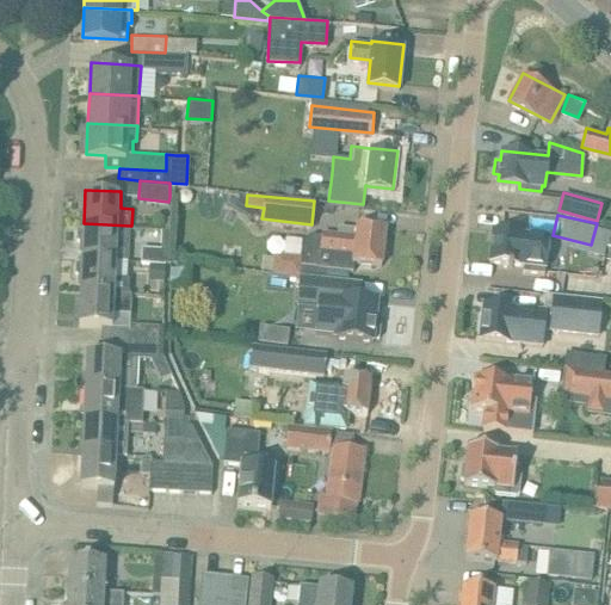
[(386,224),(357,222),(355,235),(322,232),(322,234),(312,233),(304,238),(301,263),(353,269),(355,259),(381,263),(386,224)]
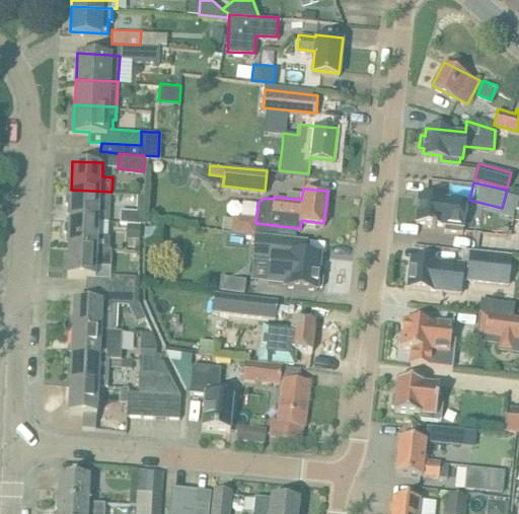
[(65,202),(70,204),(69,218),(109,219),(110,192),(71,190),(71,193),(66,194),(65,202)]
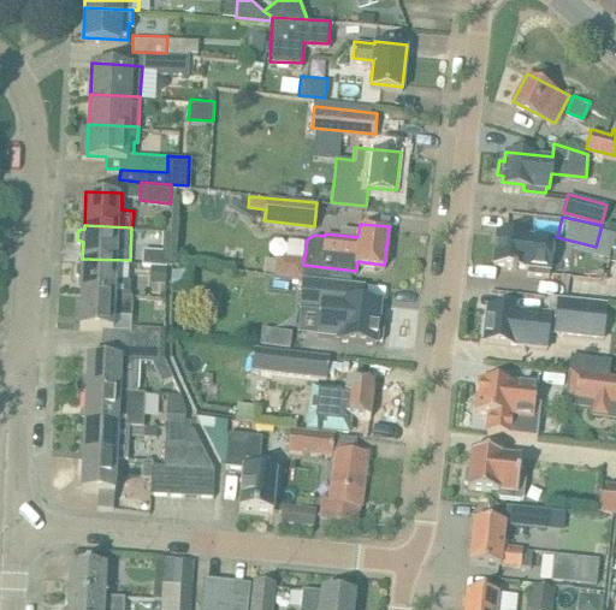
[(554,237),(497,230),(493,261),(527,265),(527,271),(549,273),(550,266),(557,266),(560,243),(554,242),(554,237)]
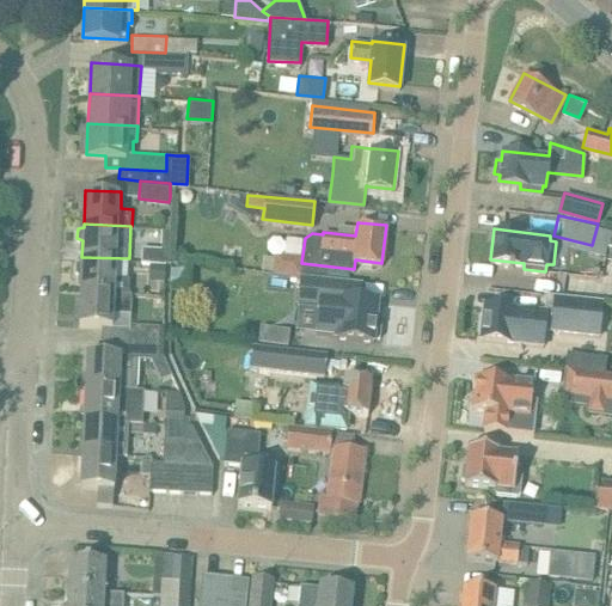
[(160,261),(161,246),(141,245),(140,259),(150,259),(160,261)]
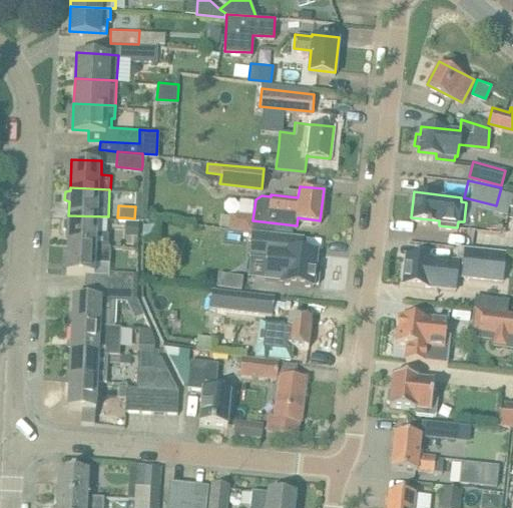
[(108,216),(68,215),(68,217),(63,218),(62,227),(68,228),(67,243),(108,245),(110,245),(110,244),(108,244),(108,232),(95,231),(96,216),(108,217),(108,216)]
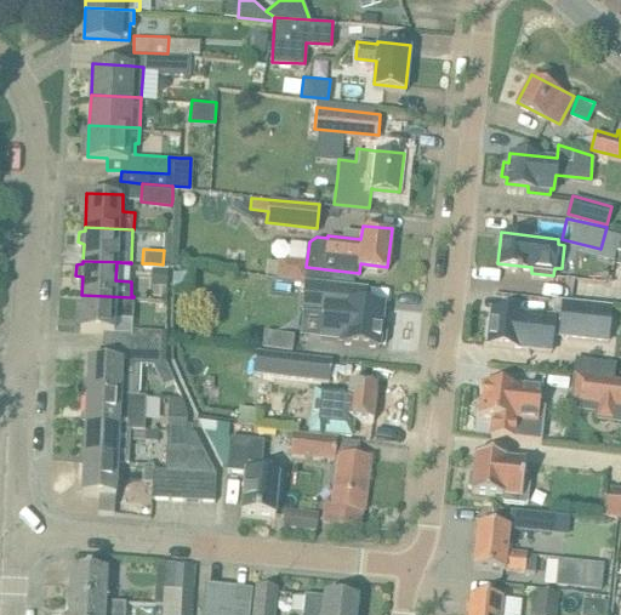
[(163,265),(152,263),(151,280),(161,280),(161,279),(167,279),(167,269),(169,265),(163,265)]
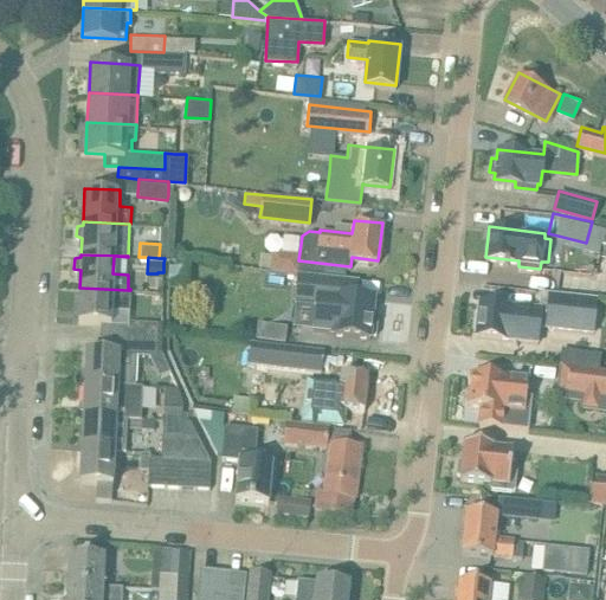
[(348,276),(298,271),(295,304),(316,307),(314,327),(331,329),(331,331),(369,336),(371,331),(376,333),(378,315),(372,315),(374,296),(346,292),(348,276)]
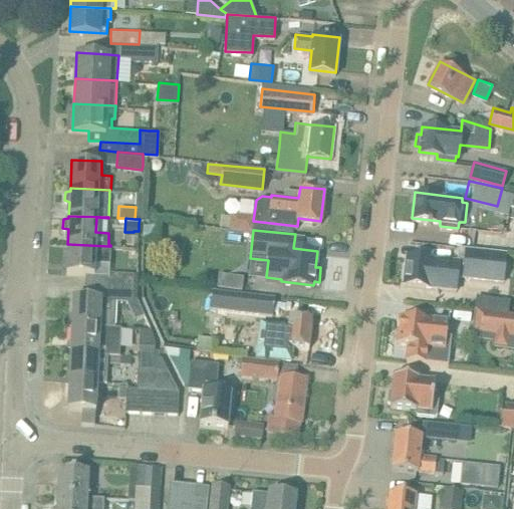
[(110,246),(108,246),(67,244),(66,271),(86,272),(93,272),(93,261),(109,262),(110,246)]
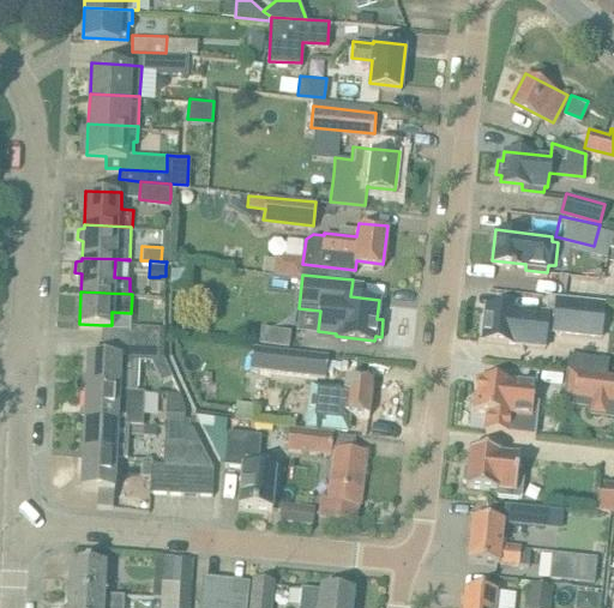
[(487,305),(482,337),(506,339),(513,341),(546,344),(548,326),(600,333),(602,321),(605,300),(560,295),(548,293),(546,309),(546,311),(531,308),(495,305),(487,304),(487,305)]
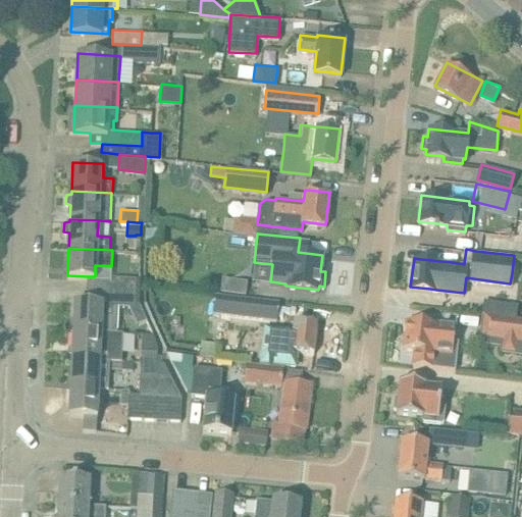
[(136,276),(111,275),(110,290),(135,291),(136,276)]
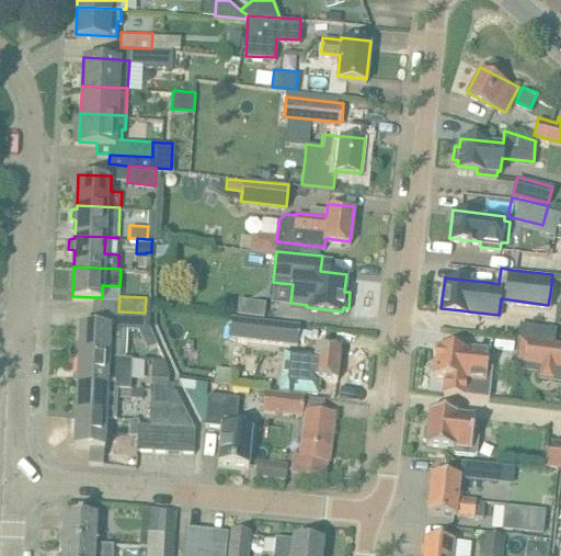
[(238,297),(237,313),(264,316),(265,301),(238,297)]
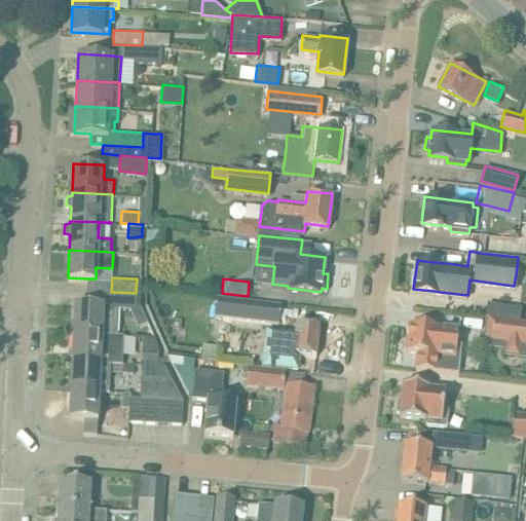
[(136,308),(136,293),(111,292),(111,307),(103,306),(104,303),(75,302),(73,332),(124,334),(124,333),(117,333),(118,307),(136,308)]
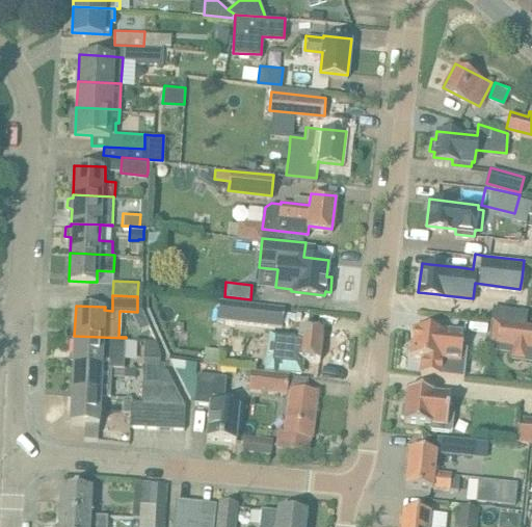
[(218,300),(216,317),(257,321),(282,324),(283,308),(260,305),(218,300)]
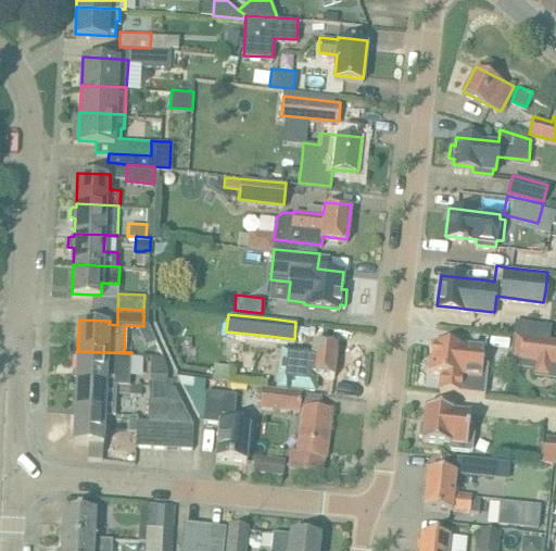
[(513,333),(527,335),(529,320),(515,317),(513,333)]
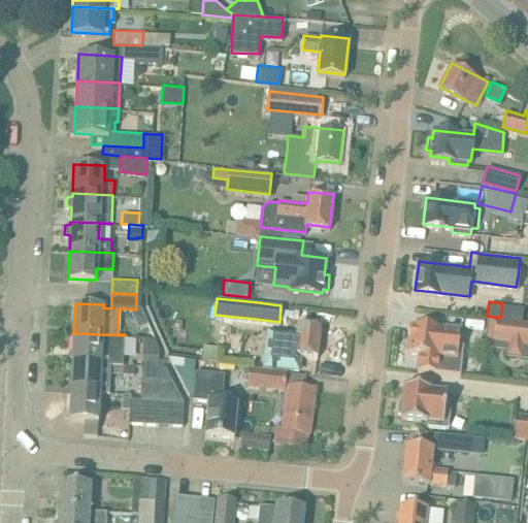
[(527,322),(495,318),(492,340),(523,345),(522,351),(527,351),(527,322)]
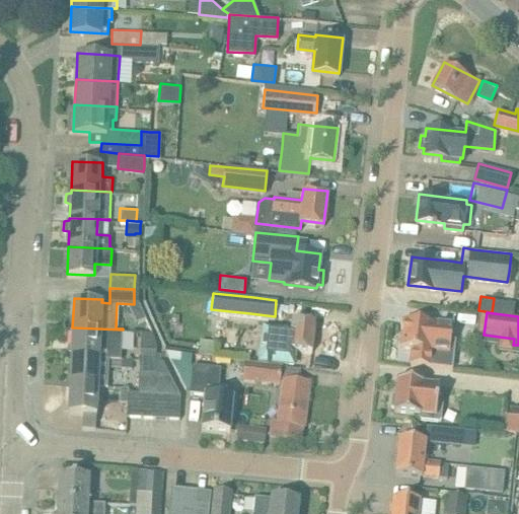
[(316,318),(291,315),(290,326),(263,323),(258,359),(287,362),(289,348),(312,351),(316,318)]
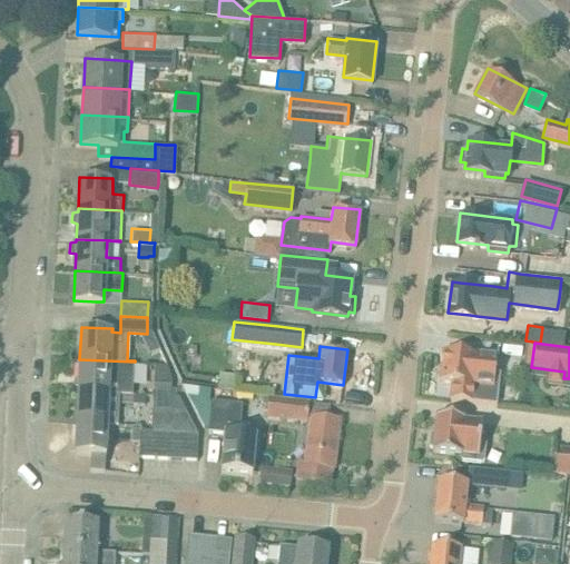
[(444,348),(441,378),(452,379),(451,396),(497,402),(499,385),(500,370),(495,370),(497,354),(491,353),(444,348)]
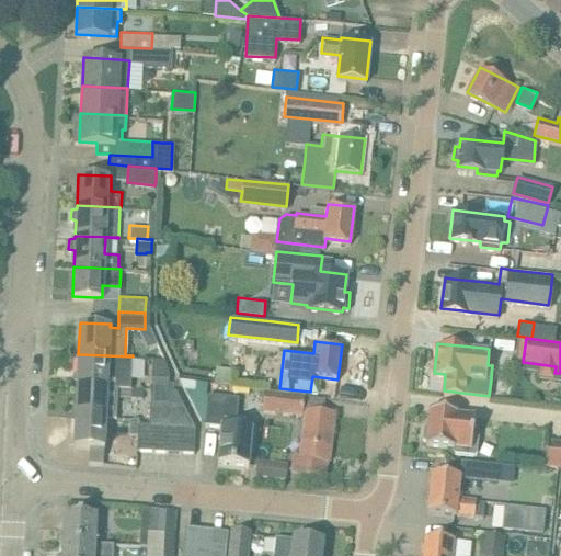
[(130,386),(133,356),(78,354),(77,385),(107,386),(130,386)]
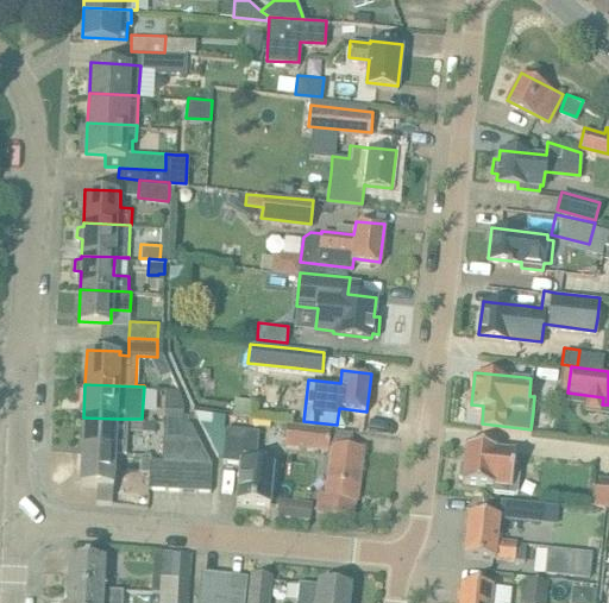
[(234,396),(232,412),(249,414),(251,399),(234,396)]
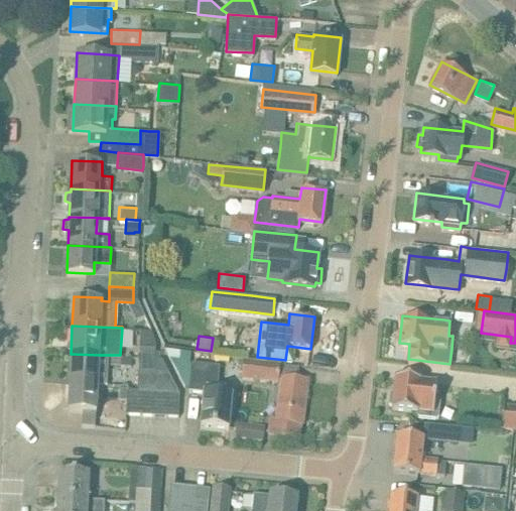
[(138,357),(155,357),(155,347),(139,347),(138,357)]
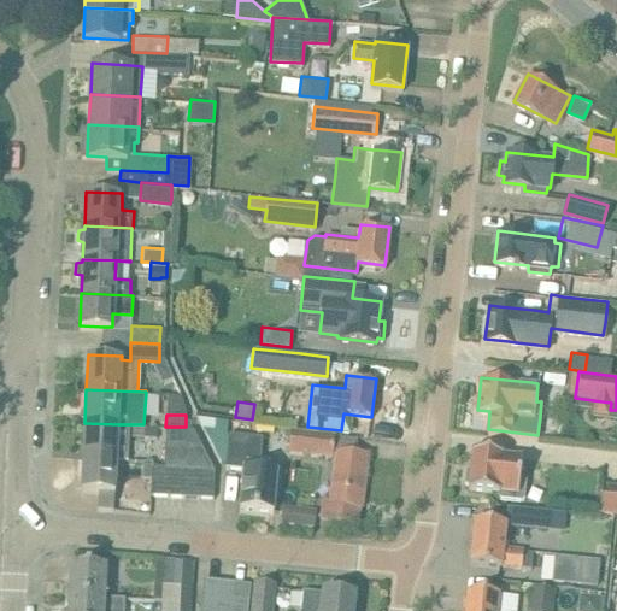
[(128,458),(129,424),(118,424),(84,423),(82,456),(116,458),(128,458)]
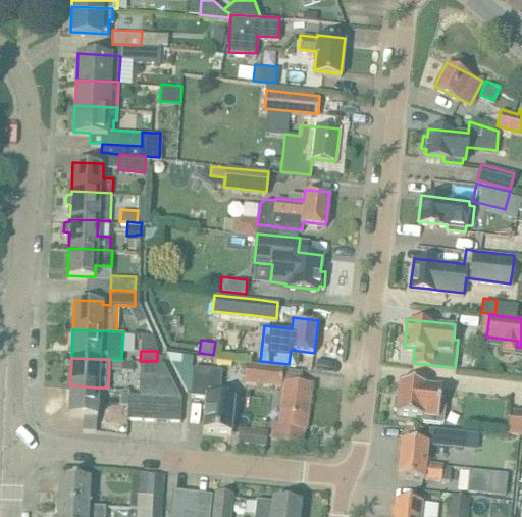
[(142,417),(154,418),(155,395),(168,396),(181,396),(181,395),(180,395),(164,361),(157,361),(140,361),(139,393),(143,393),(142,417)]
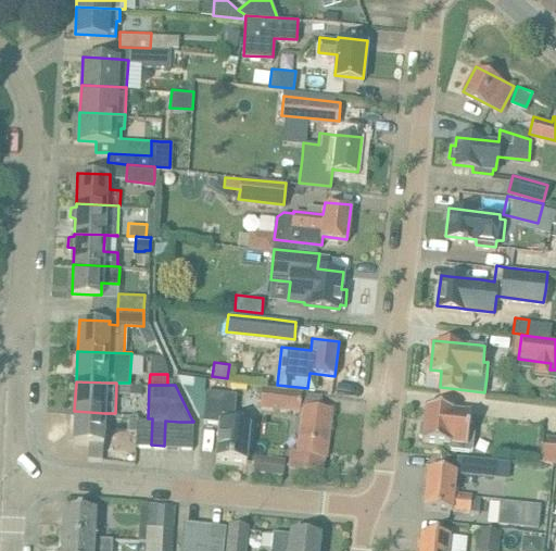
[(262,386),(260,407),(299,411),(300,404),(301,391),(262,386)]
